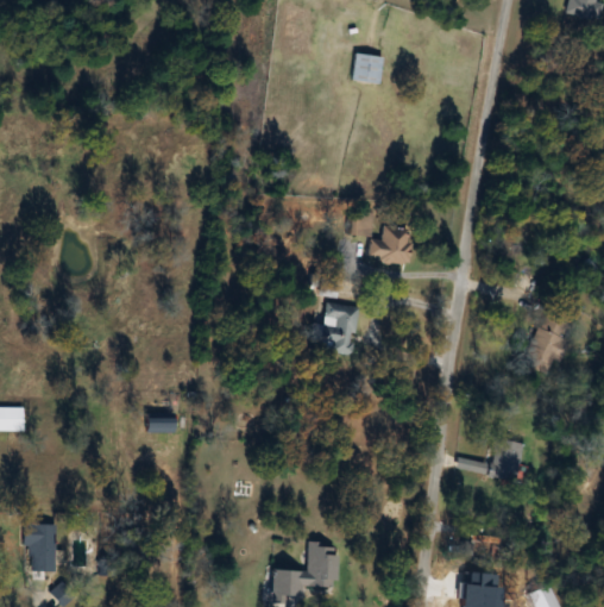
[(568,0),(566,13),(601,22),(603,10),(603,0),(568,0)]
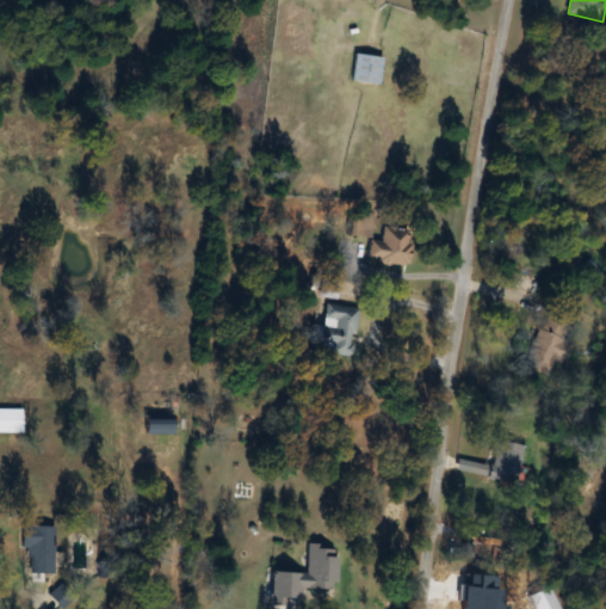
[(379,85),(384,57),(356,51),(351,80),(379,85)]
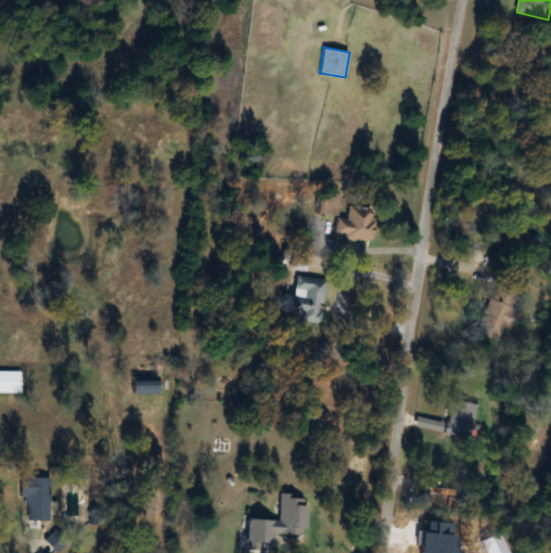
[(335,238),(372,239),(372,207),(348,206),(348,218),(335,218),(335,238)]
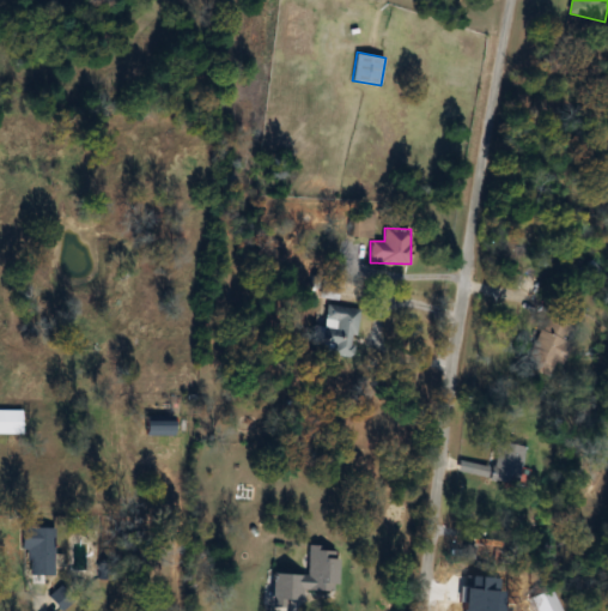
[(363,310),(329,303),(320,352),(354,358),(363,310)]
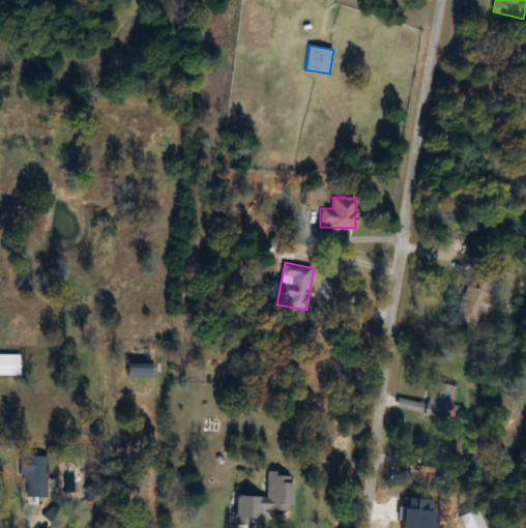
[(495,274),(474,268),(458,319),(484,327),(494,296),(489,294),(495,274)]
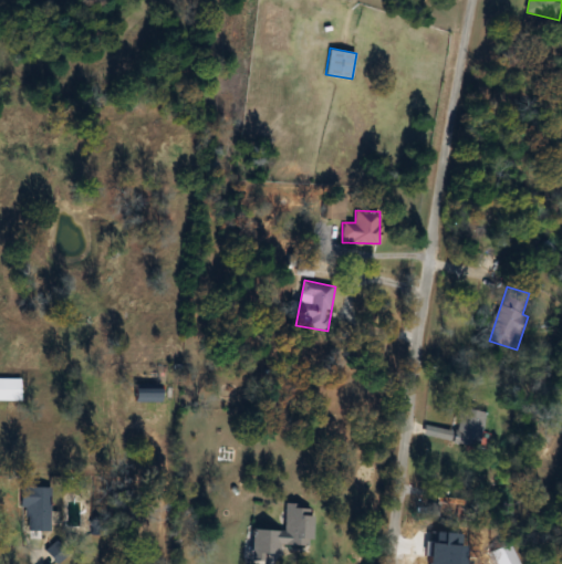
[(163,383),(134,383),(134,401),(163,401),(163,383)]
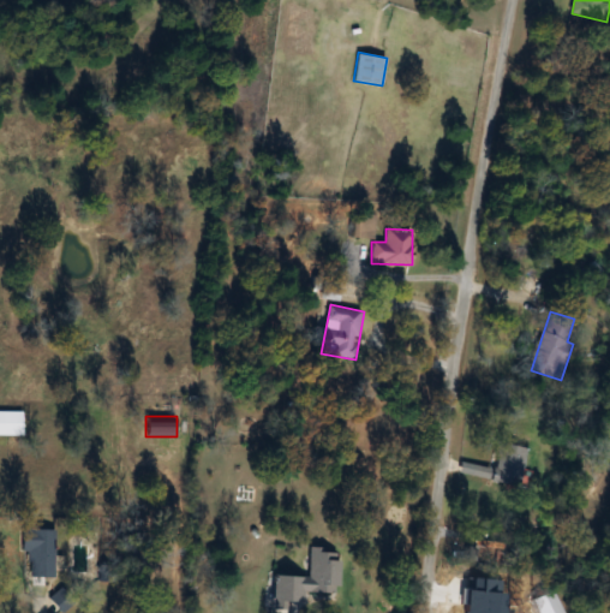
[(492,483),(519,488),(525,446),(498,442),(492,483)]
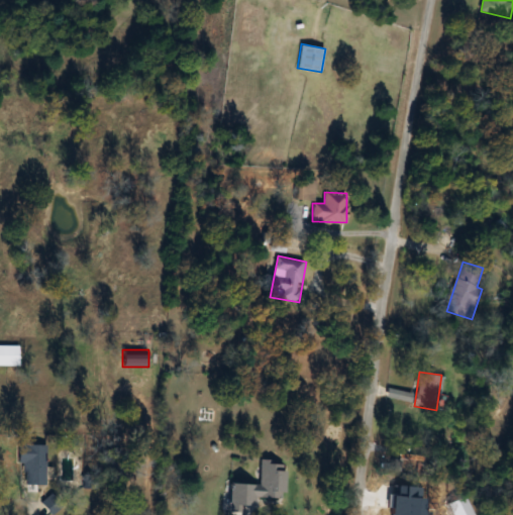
[(25,460),(25,485),(54,485),(54,466),(48,466),(48,443),(21,444),(21,460),(25,460)]
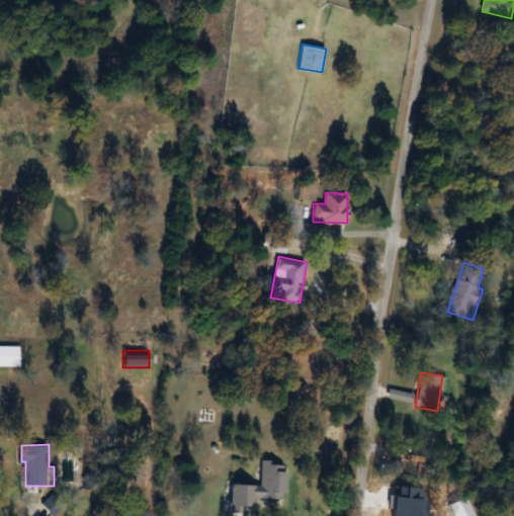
[(285,460),(261,459),(261,486),(229,485),(228,514),(240,514),(240,507),(255,507),(255,499),(284,500),(285,460)]
